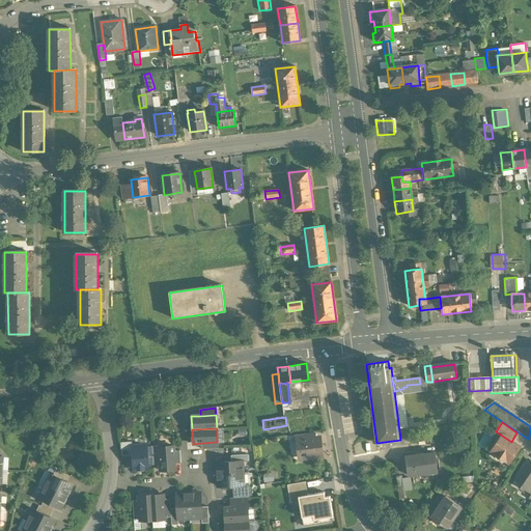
[(511,442),(502,436),(492,451),(508,464),(520,447),(511,442)]
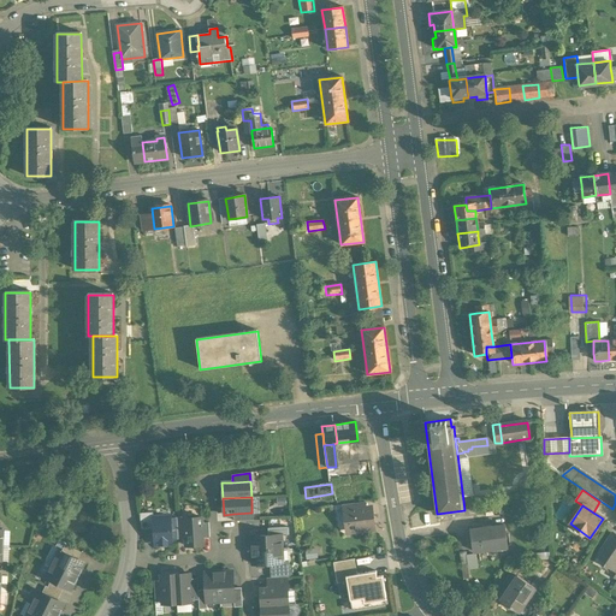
[(359,510),(345,511),(347,513),(348,531),(356,529),(356,531),(359,533),(363,532),(366,529),(366,528),(373,527),(371,509),(359,510)]
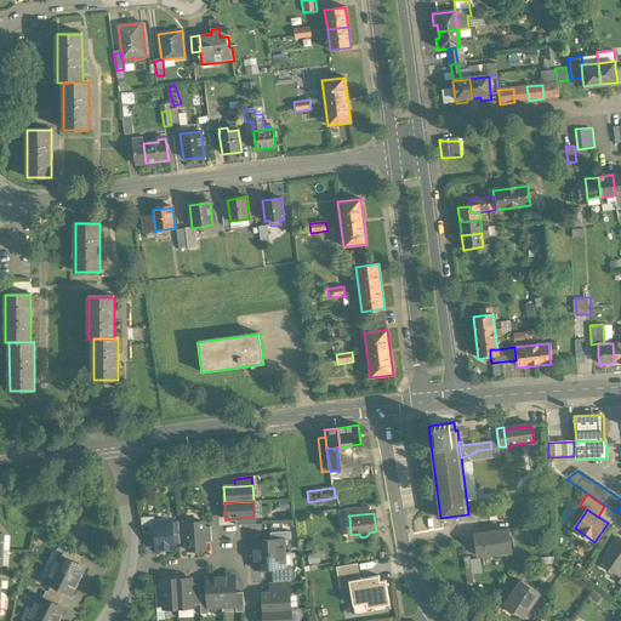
[(154,517),(141,518),(142,535),(155,534),(154,522),(154,517)]
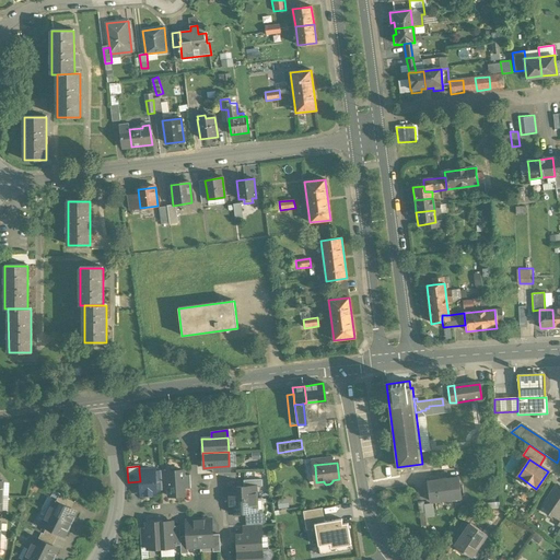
[(154,469),(139,470),(140,481),(141,496),(155,494),(155,490),(154,471),(154,469)]
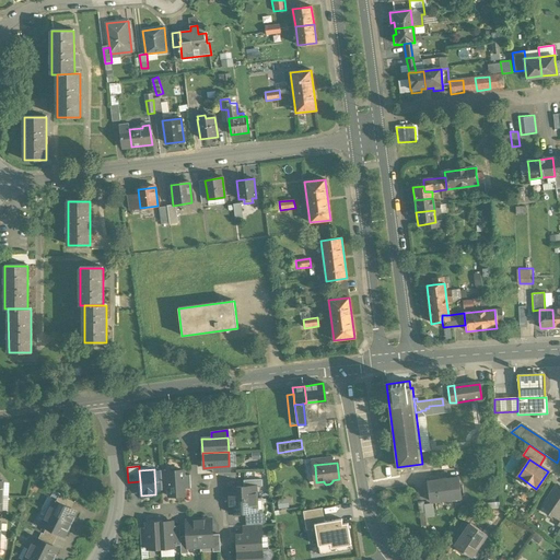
[(183,470),(167,471),(168,488),(168,497),(184,496),(183,470)]
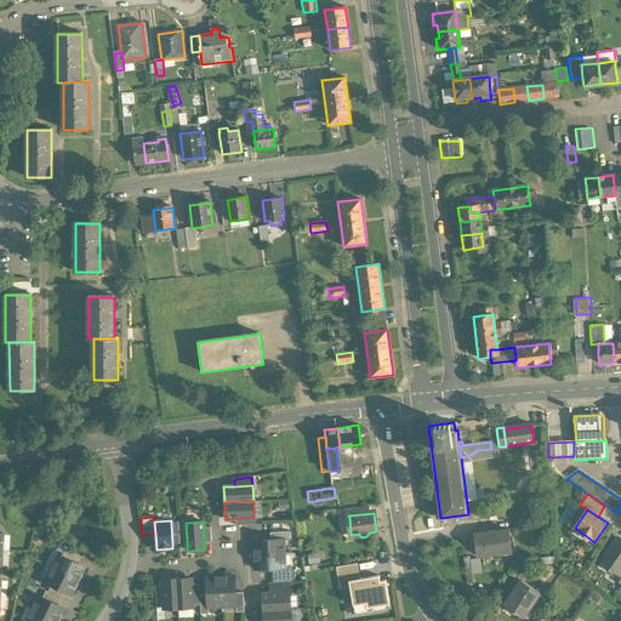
[(508,530),(474,535),(478,556),(511,552),(508,530)]
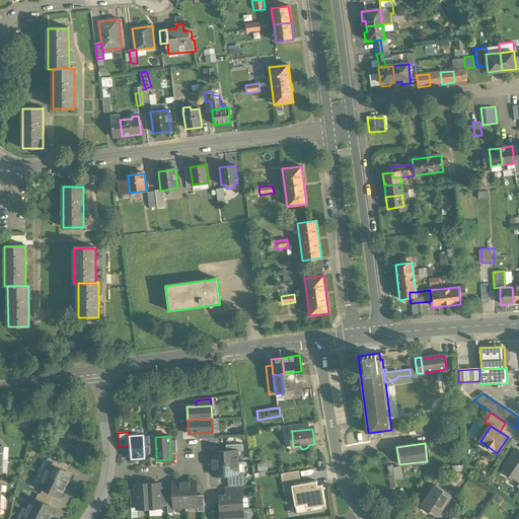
[(518,451),(516,449),(504,468),(511,472),(510,474),(516,479),(517,479),(518,475),(518,451)]
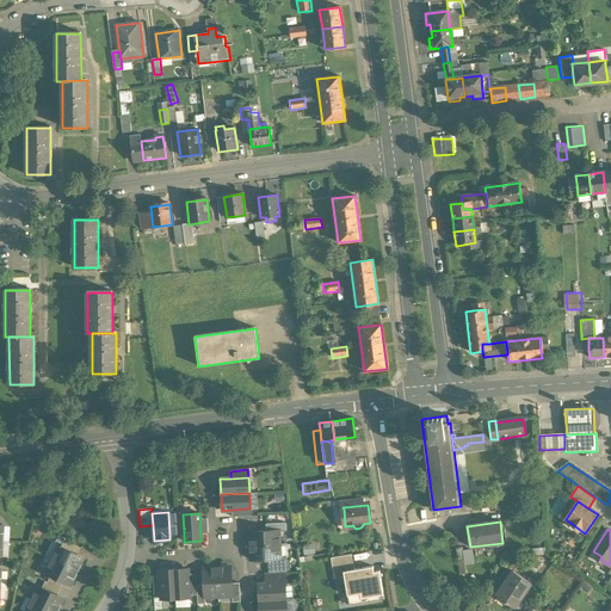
[(266,531),(250,532),(250,547),(279,544),(278,531),(278,530),(266,531)]
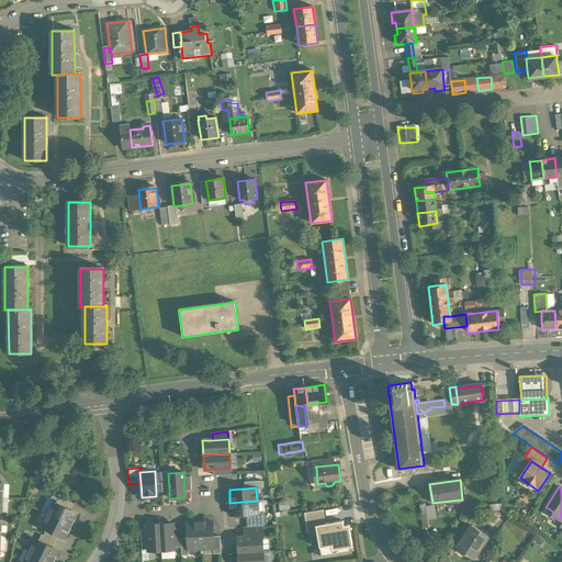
[(74,504),(59,497),(56,503),(70,510),(74,504)]
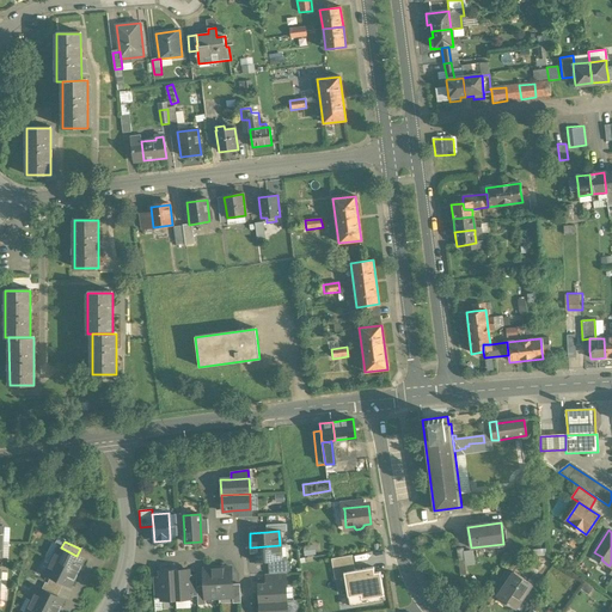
[(280,545),(250,548),(251,561),(268,561),(280,560),(280,558),(280,545)]
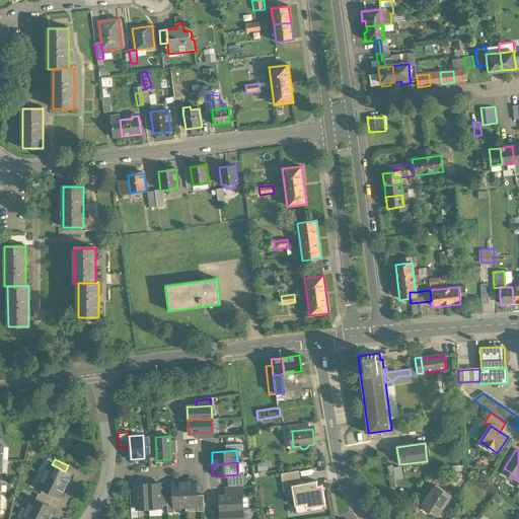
[(52,464),(50,463),(44,475),(65,486),(71,474),(65,471),(52,464)]
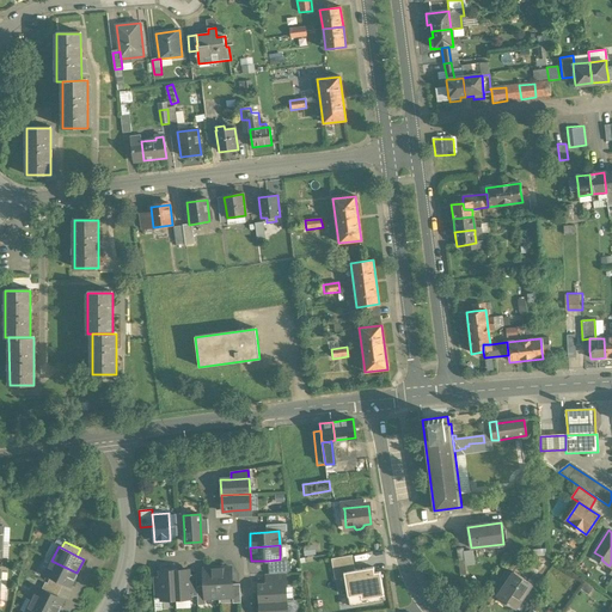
[(352,556),(331,560),(335,580),(344,579),(343,573),(354,571),(352,556)]
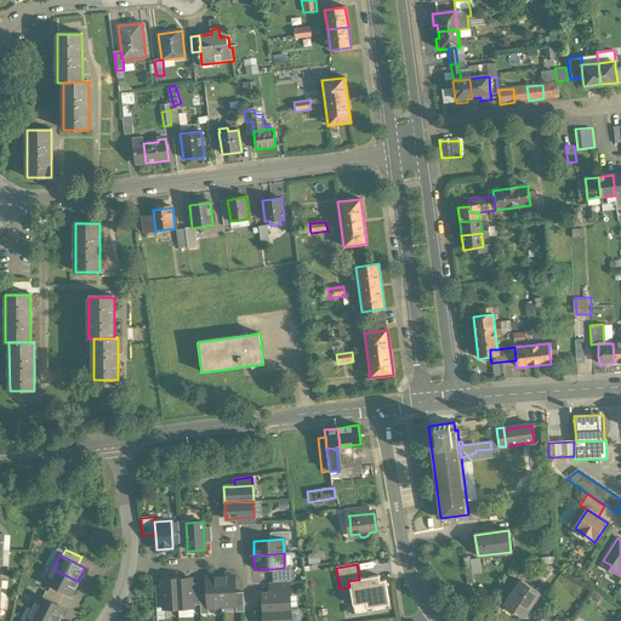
[(284,568),(272,569),(273,582),(288,582),(292,581),(291,567),(284,567),(284,568)]
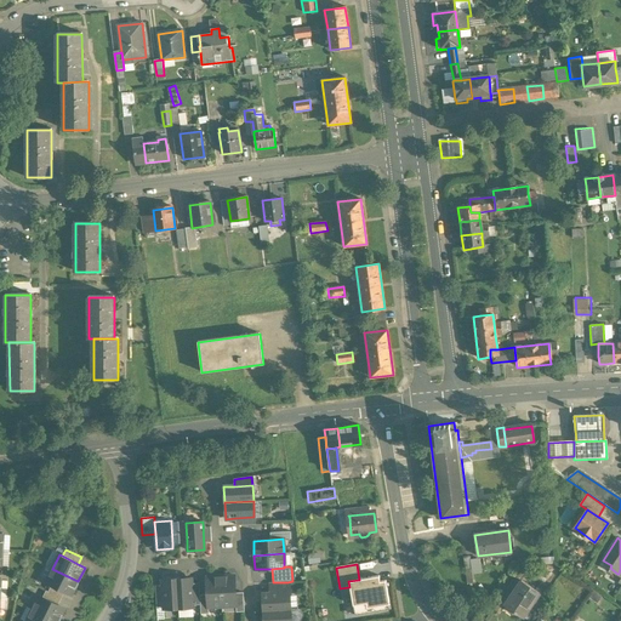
[(78,581),(52,569),(45,582),(51,586),(64,592),(70,596),(78,581)]
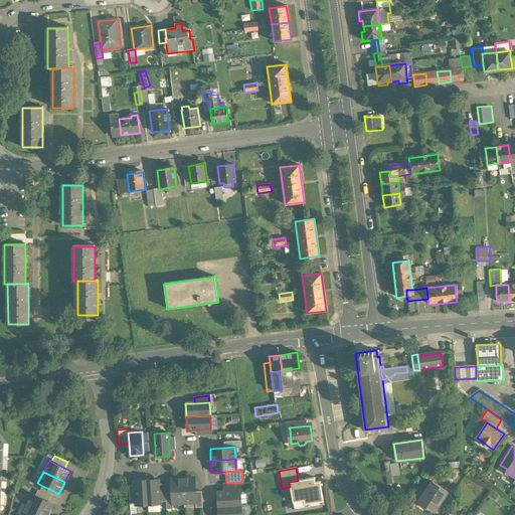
[(194,478),(182,479),(184,503),(195,502),(195,492),(194,478)]
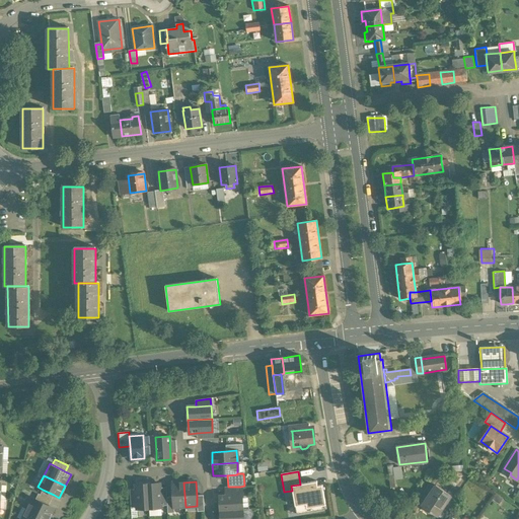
[(292,491),(296,515),(326,510),(322,486),(317,486),(316,482),(300,485),(291,486),(292,491)]
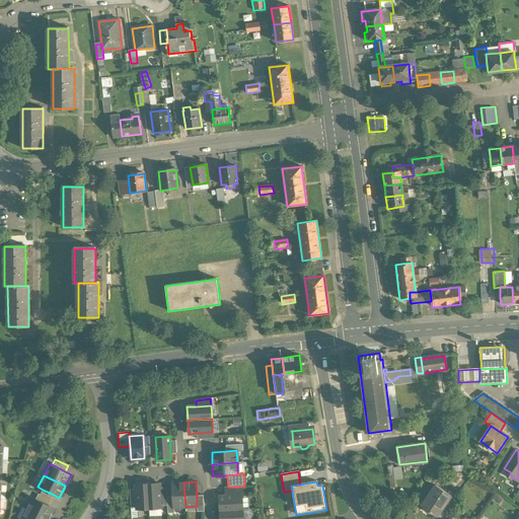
[(183,483),(172,483),(172,497),(173,508),(186,507),(183,483)]
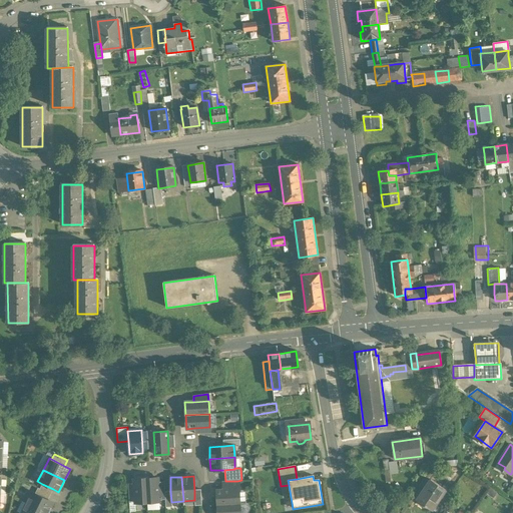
[(157,478),(145,479),(147,502),(159,502),(159,500),(158,486),(157,478)]
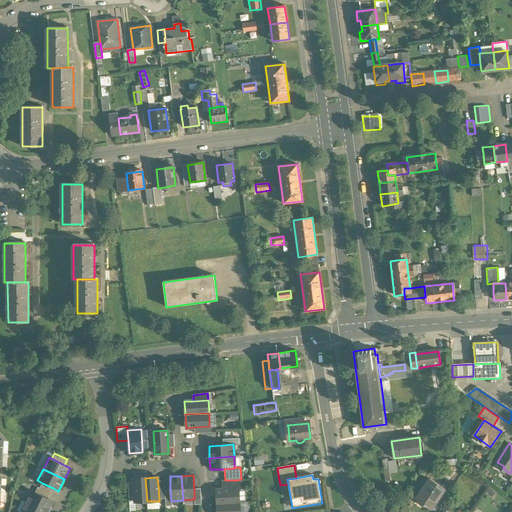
[(145,478),(133,478),(134,486),(135,500),(135,502),(147,501),(145,478)]
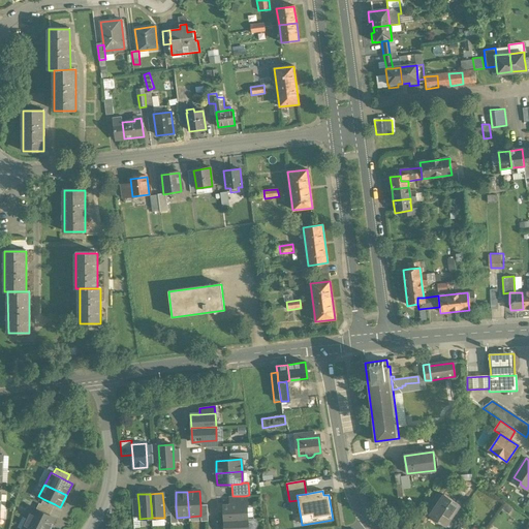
[(459,504),(444,495),(431,516),(446,526),(454,514),(460,505),(459,504)]
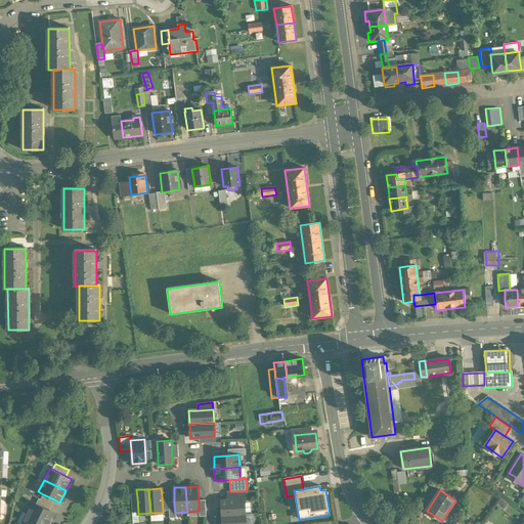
[(243,491),(230,491),(226,492),(227,496),(227,501),(244,500),(243,491)]
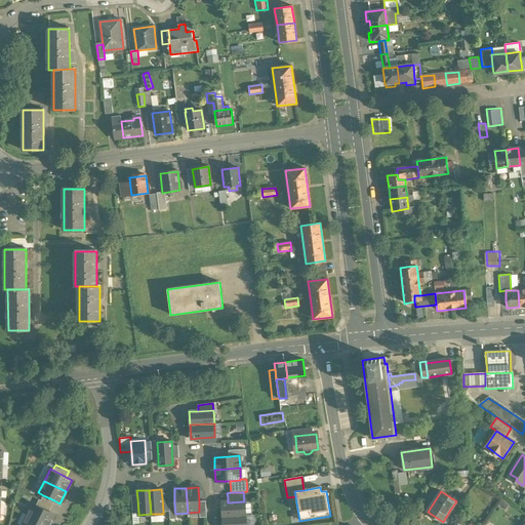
[(54,500),(43,495),(40,500),(51,506),(54,500)]
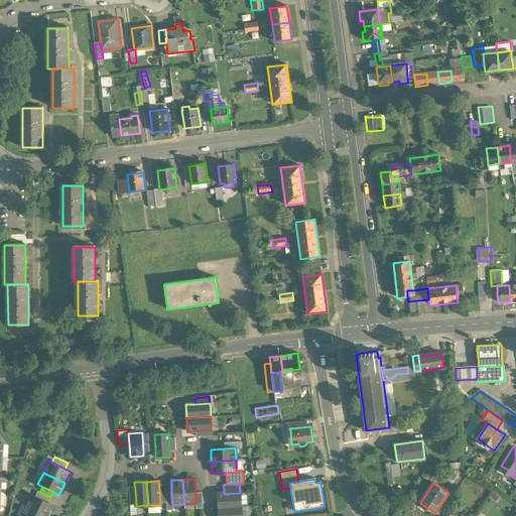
[(449,490),(447,492),(448,493),(442,501),(447,505),(456,493),(449,490)]
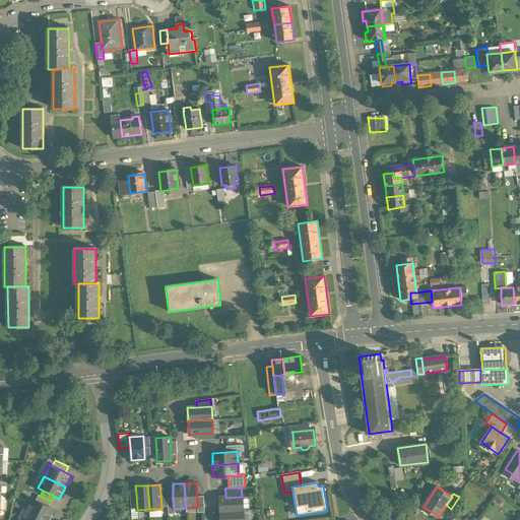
[(40,496),(38,495),(36,500),(48,507),(51,501),(40,496)]
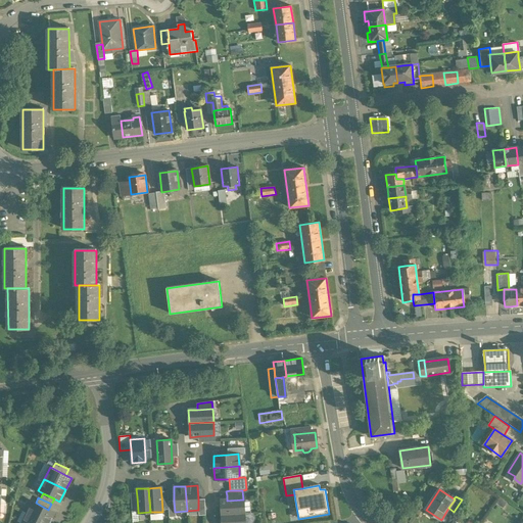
[(227,501),(221,501),(222,515),(244,514),(243,500),(227,501)]
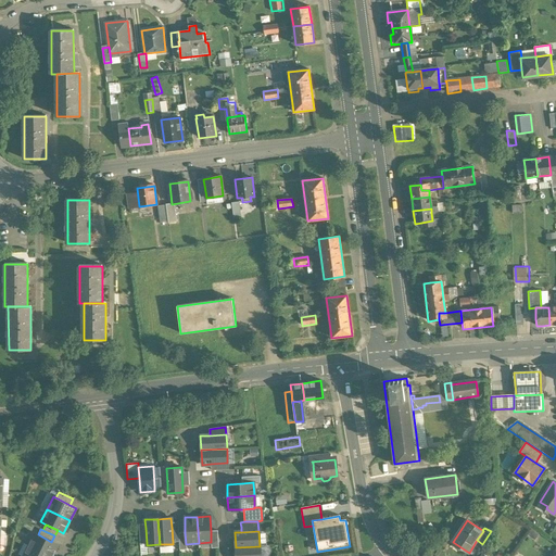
[(38,534),(35,533),(28,545),(49,555),(51,555),(58,545),(51,542),(38,534)]
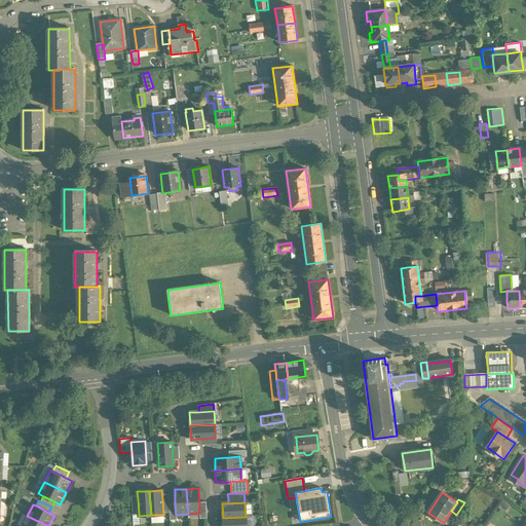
[(46,525),(27,516),(22,525),(46,525)]
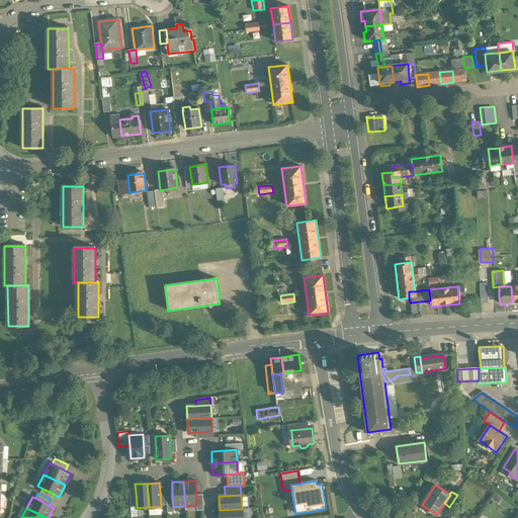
[(242,517),(242,509),(220,510),(220,517),(242,517)]
